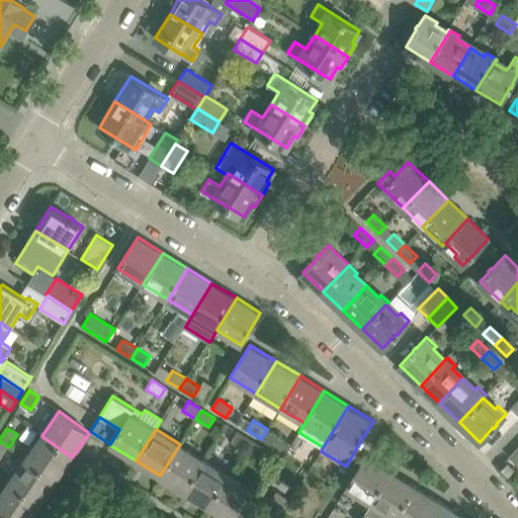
[(291,444),(267,429),(261,439),(285,454),(291,444)]
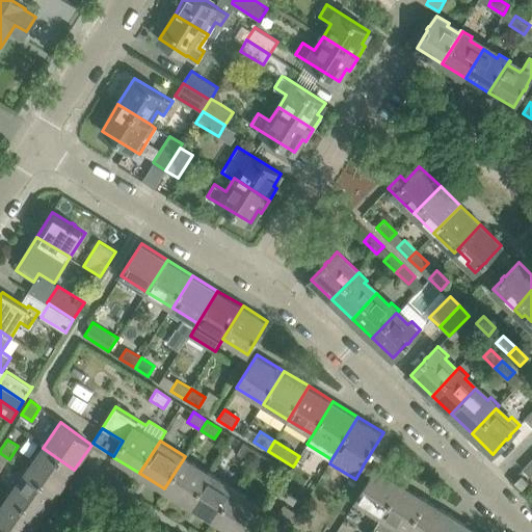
[(243,443),(237,453),(250,461),(258,451),(243,443)]
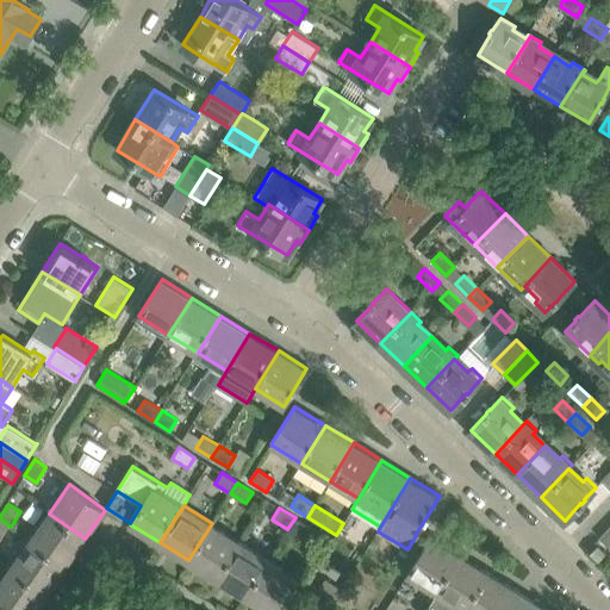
[(66,565),(85,539),(49,514),(30,541),(66,565)]
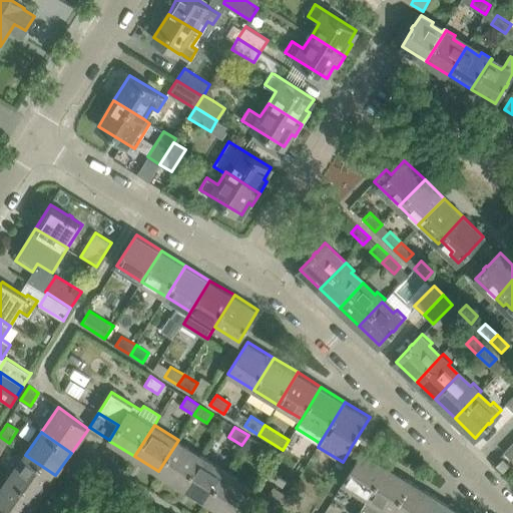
[(248,435),(241,445),(255,453),(262,444),(248,435)]
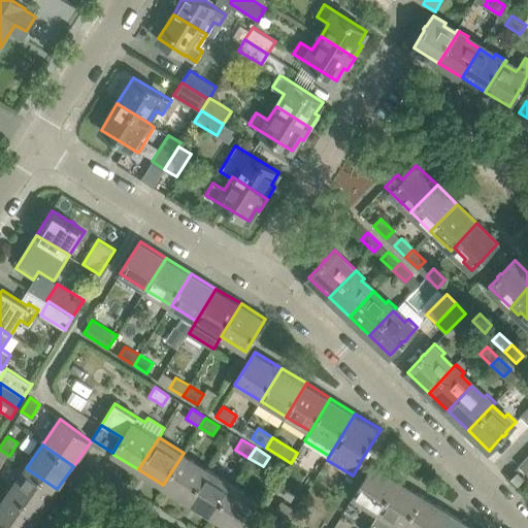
[(0,468),(1,469),(9,456),(0,450),(0,468)]
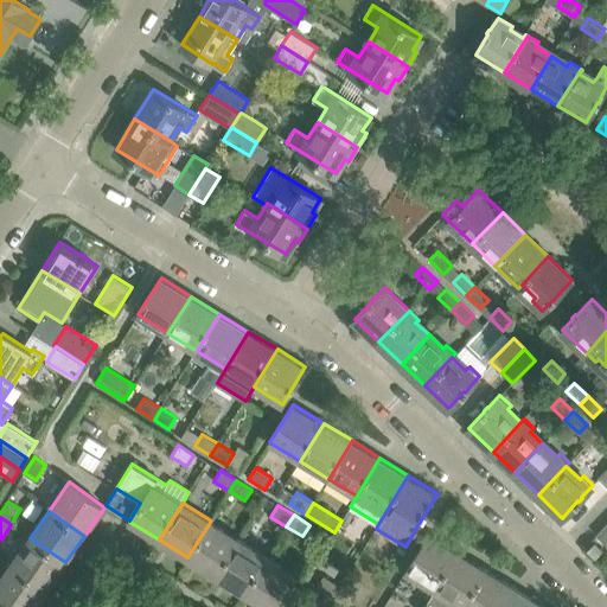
[(240,538),(211,521),(187,557),(216,576),(240,538)]
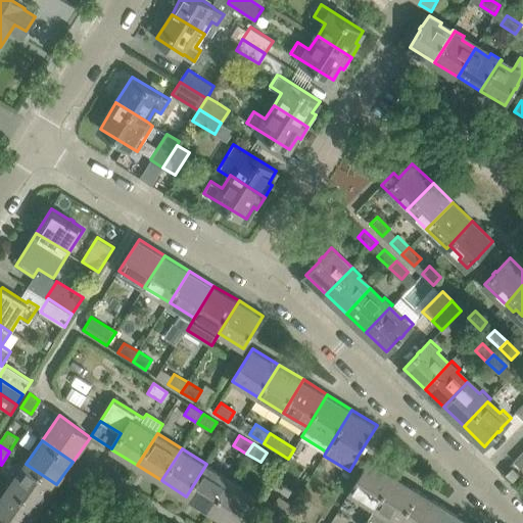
[(522,469),(522,450),(514,461),(522,469)]
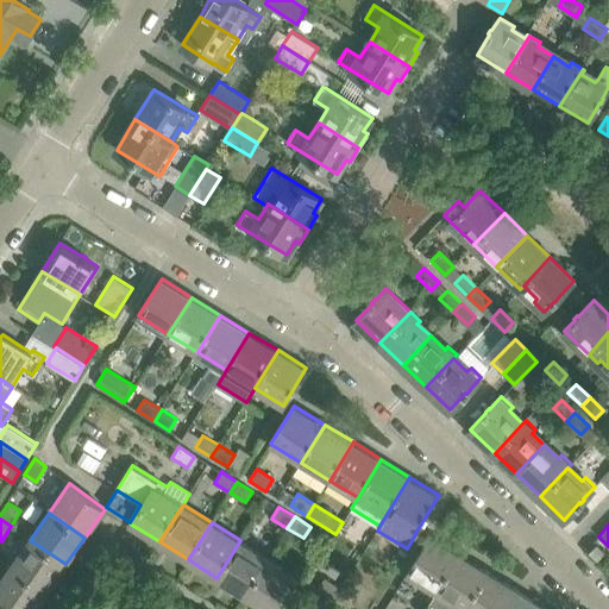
[(459,553),(429,535),(407,573),(435,591),(459,553)]
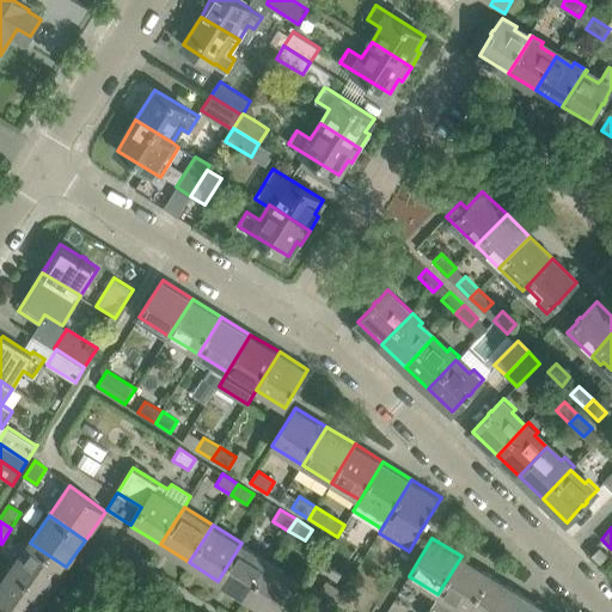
[(46,595),(66,567),(30,543),(11,570),(46,595)]
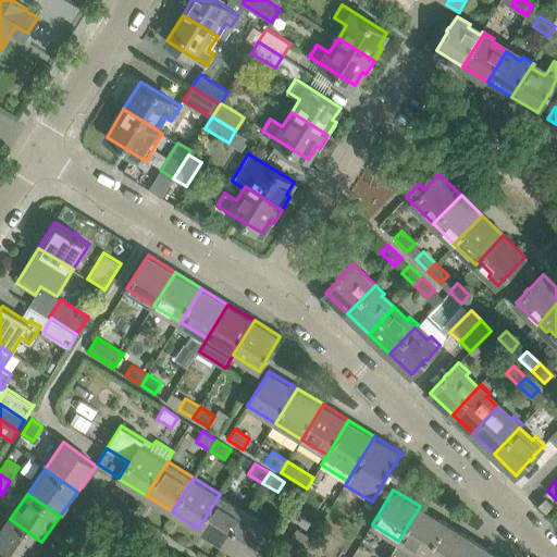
[(198,529),(224,544),(246,510),(220,494),(198,529)]
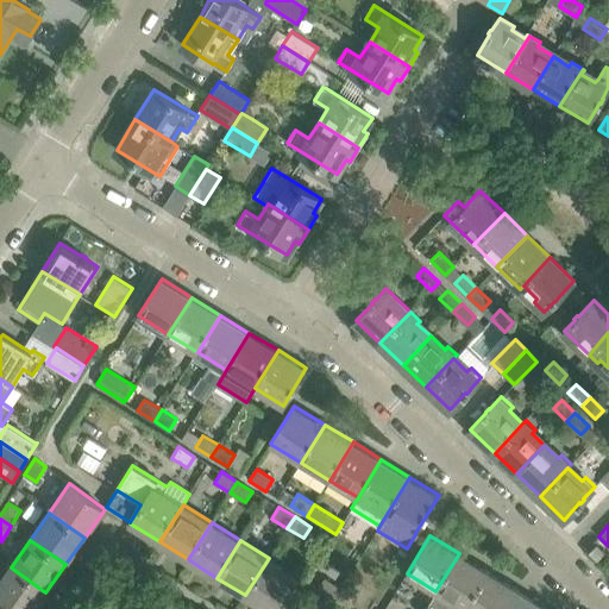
[(438,608),(464,608),(488,571),(459,553),(435,591),(428,603),(438,608)]
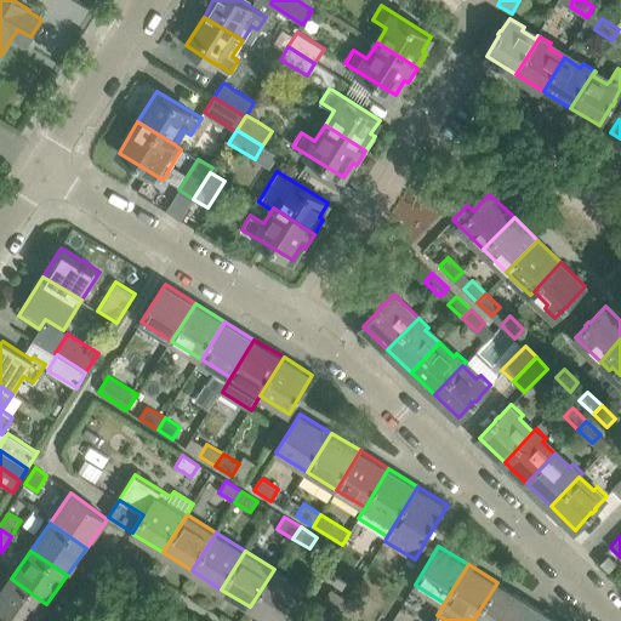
[(250,607),(272,620),(281,620),(303,588),(303,587),(274,569),(250,607)]
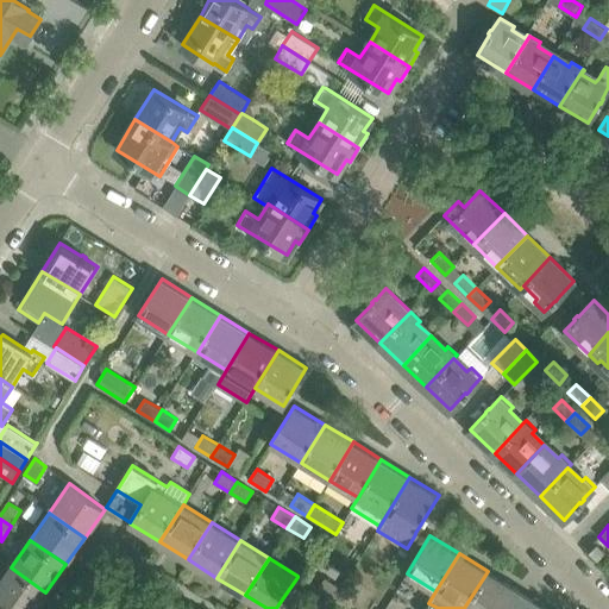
[(11,567),(0,583),(0,601),(11,608),(33,608),(45,592),(11,567)]
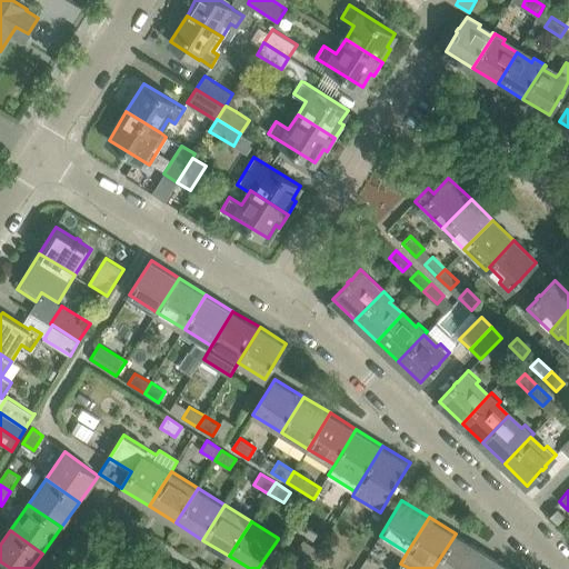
[(456,533),(433,568),(471,568),(482,550),(456,533)]
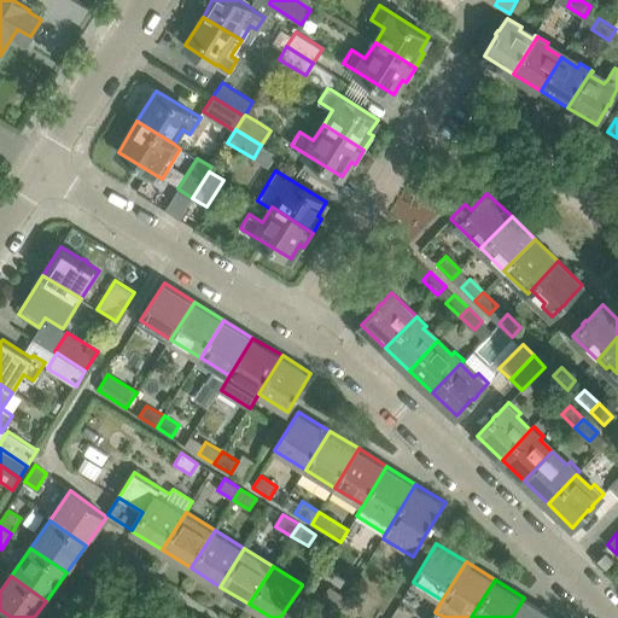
[(322,599),(339,610),(347,596),(330,587),(322,599)]
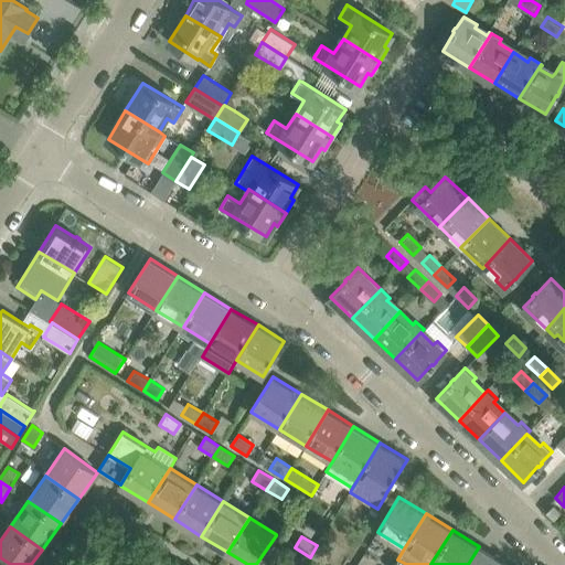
[(324,564),(332,555),(317,545),(310,557),(322,564),(324,564)]
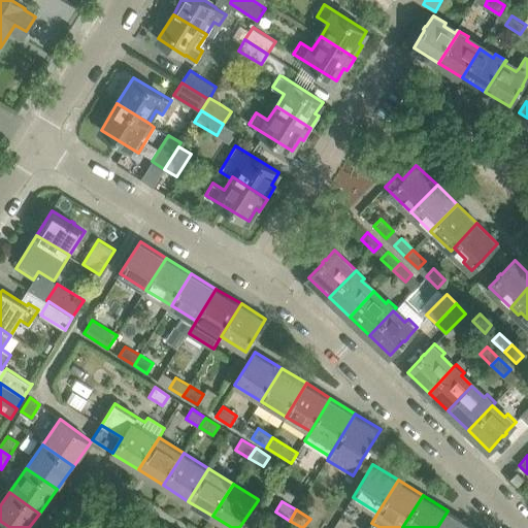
[(437,527),(471,527),(472,526),(448,510),(437,527)]
